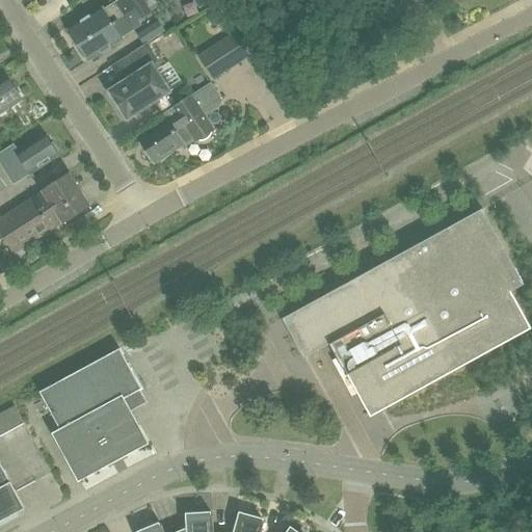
[(101,8),(69,29),(77,44),(144,0),(120,0),(103,11),(101,8)]
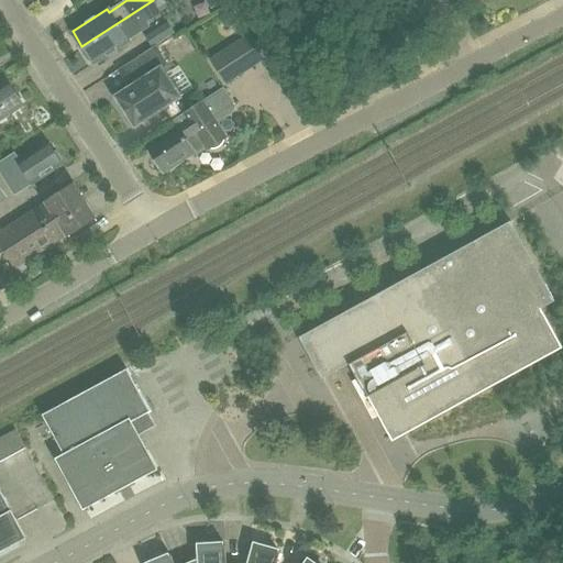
[(161,0),(153,0),(81,46),(92,63),(128,41),(128,40),(139,32),(150,26),(146,22),(159,13),(158,12),(166,7),(161,0)]
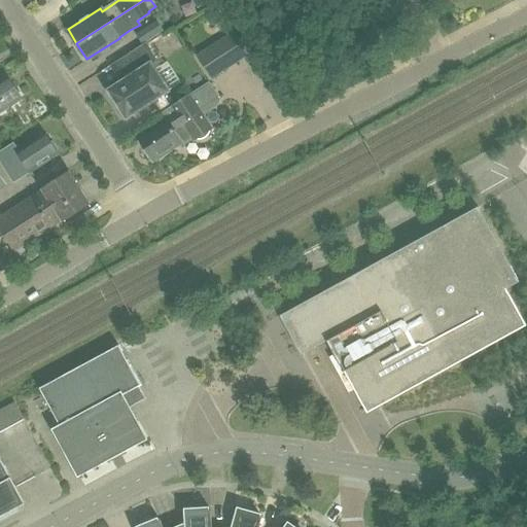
[(211,0),(192,0),(199,8),(211,0)]
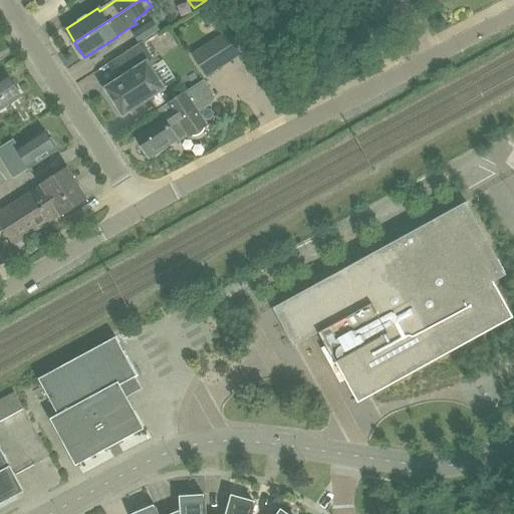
[(193,53),(207,76),(242,53),(228,31),(193,53)]
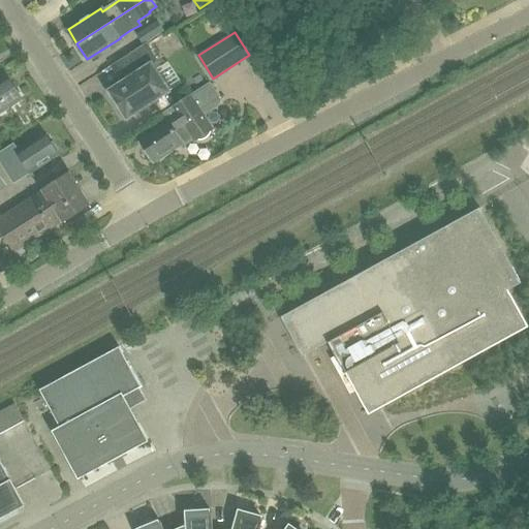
[(107,90),(117,104),(115,105),(122,118),(125,116),(126,118),(168,90),(151,63),(156,60),(146,43),(123,58),(133,73),(107,90)]
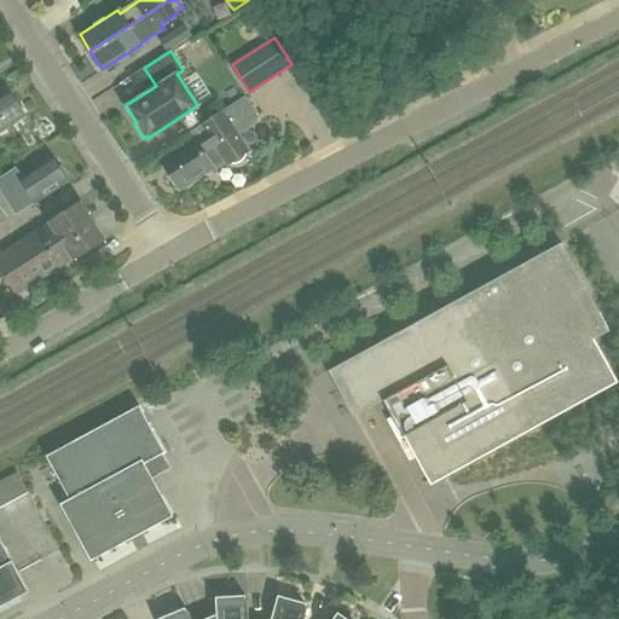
[(0,133),(24,117),(7,91),(0,94),(0,133)]
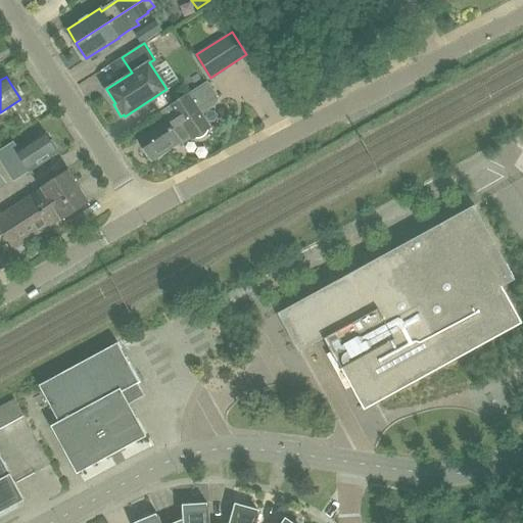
[(137,137),(152,159),(180,141),(181,142),(182,142),(192,136),(193,139),(194,138),(204,137),(208,129),(209,128),(201,114),(202,108),(212,106),(218,98),(207,81),(158,112),(162,120),(137,137)]
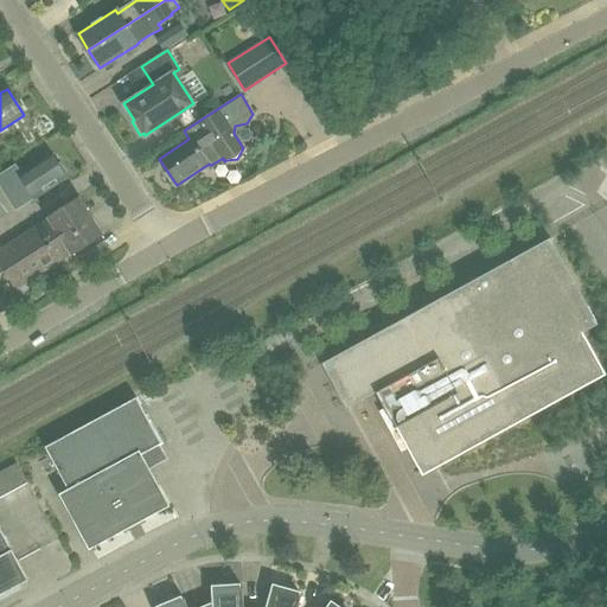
[(286,119),(300,114),(293,94),(280,98),(286,119)]
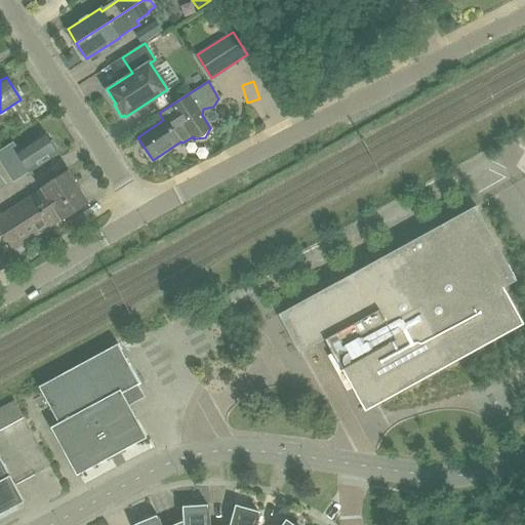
[(7,158),(19,177),(29,171),(30,172),(57,154),(43,132),(15,151),(16,152),(7,158)]
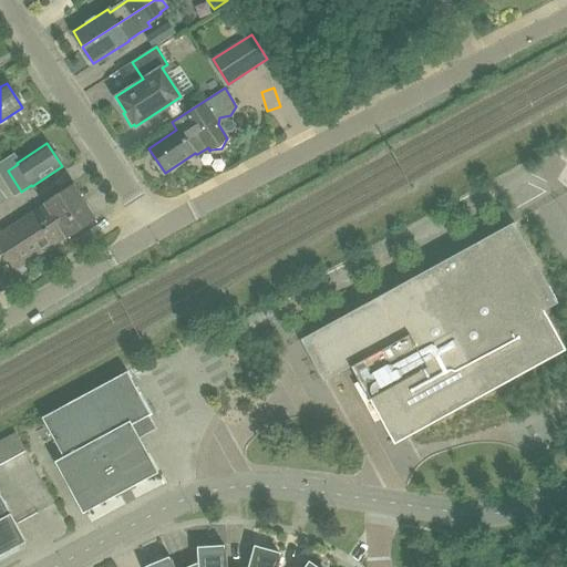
[(0,257),(4,255),(16,271),(65,238),(66,239),(96,219),(74,185),(0,233),(0,257)]
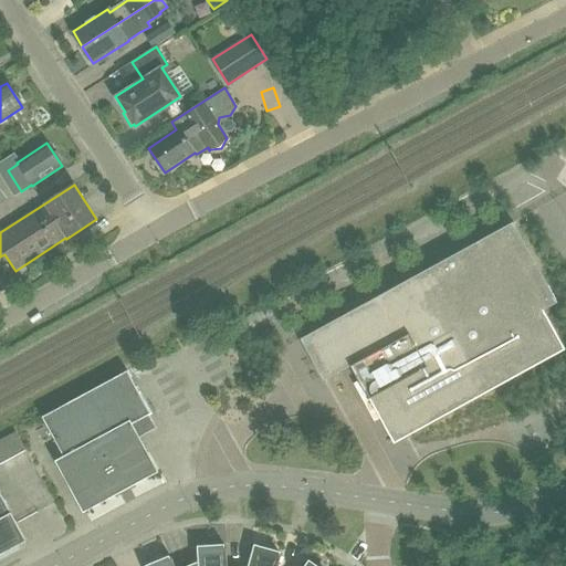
[(304,336),(301,338),(324,380),(350,366),(359,380),(359,379),(395,442),(404,438),(565,348),(543,310),(557,302),(513,221),(304,336)]
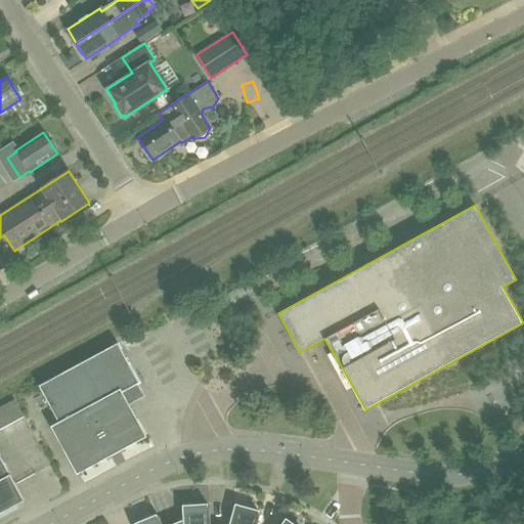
[(119,343),(39,386),(59,425),(54,428),(78,472),(144,436),(121,394),(140,384),(119,343)]
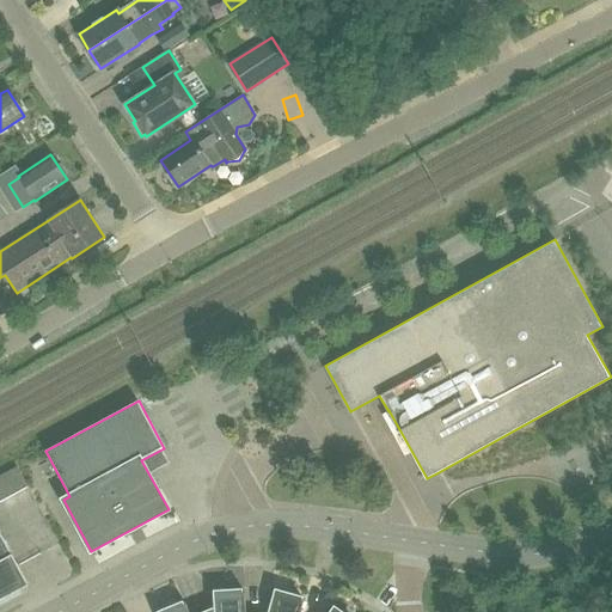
[(0,600),(29,585),(0,532),(0,600)]
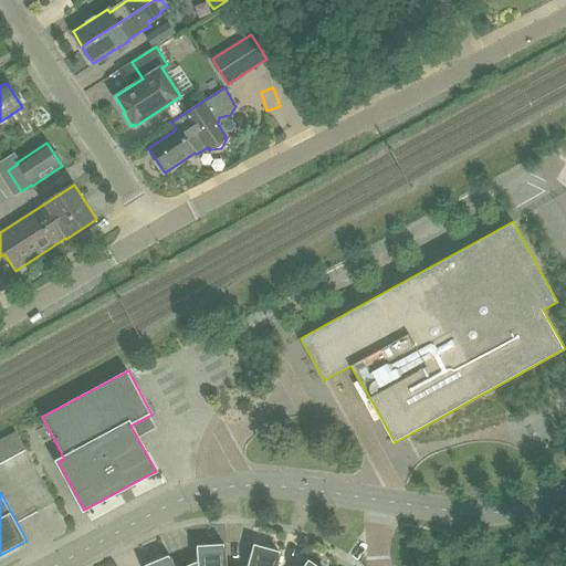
[(227,565),(226,547),(224,547),(224,548),(198,551),(198,565),(227,565)]
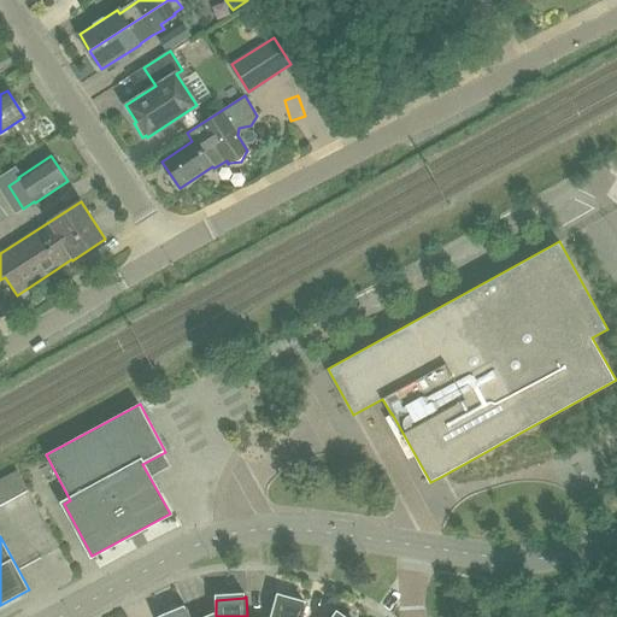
[(270,616),(303,616),(306,605),(305,605),(304,606),(276,598),(270,616)]
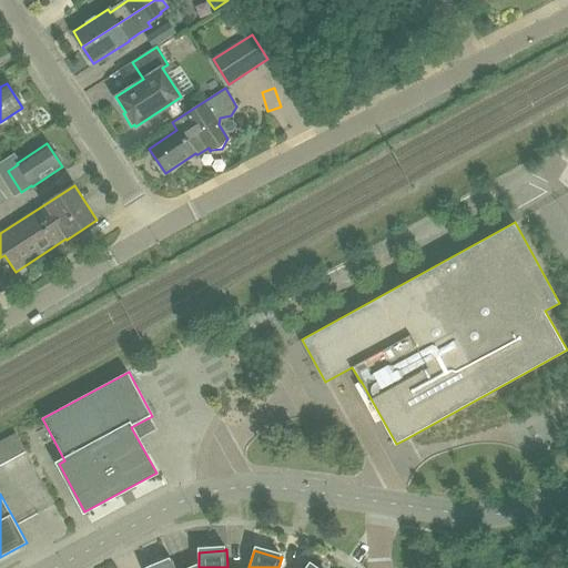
[(560,567),(553,555),(527,567),(560,567)]
